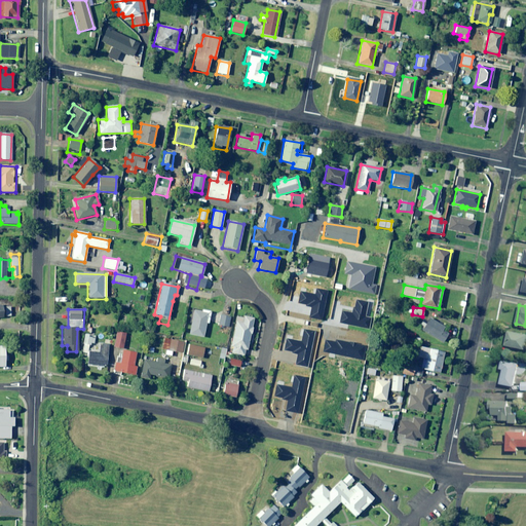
[(188,335),(202,337),(205,323),(208,324),(210,311),(201,310),(201,311),(193,310),(188,335)]
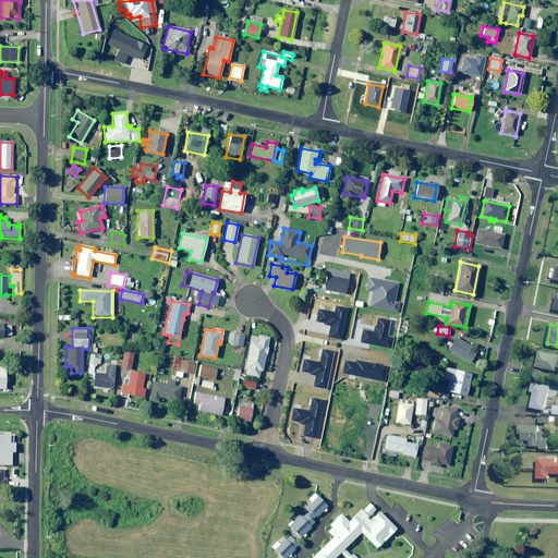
[(244,337),(233,335),(231,344),(242,348),(244,337)]
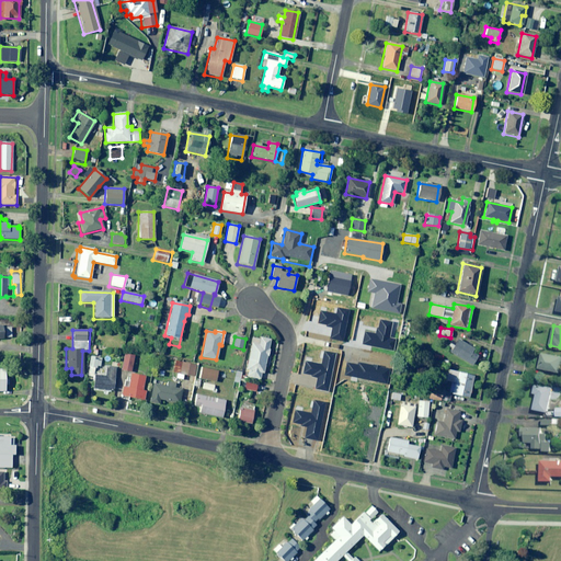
[(262,379),(270,340),(252,336),(245,370),(248,370),(247,376),(262,379)]
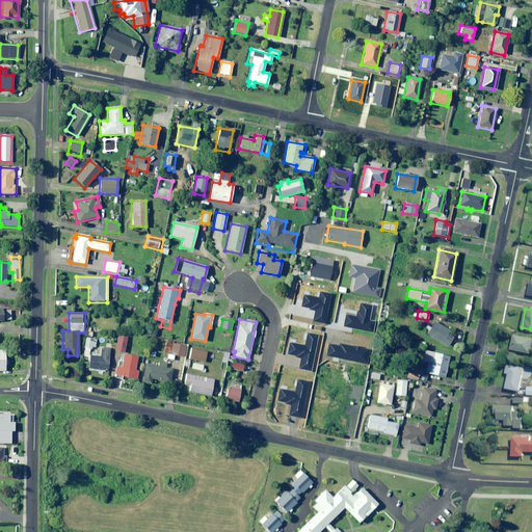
[(454,334),(433,321),(426,335),(447,347),(454,334)]
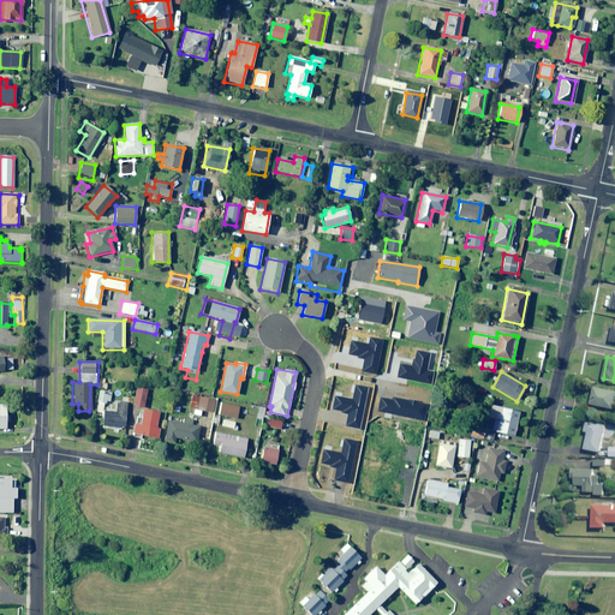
[(614,392),(595,387),(591,405),(614,408),(614,392)]
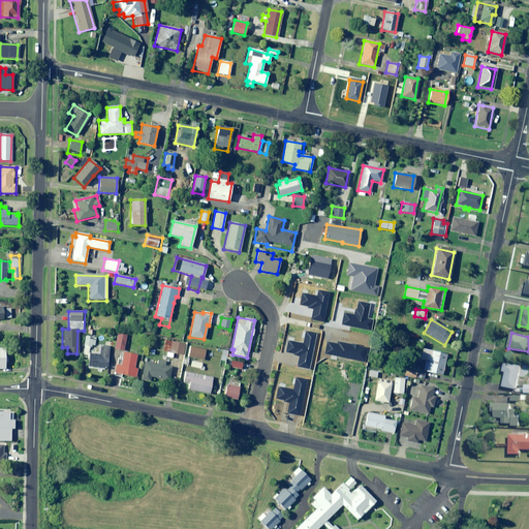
[(126,336),(117,334),(114,349),(123,351),(126,336)]
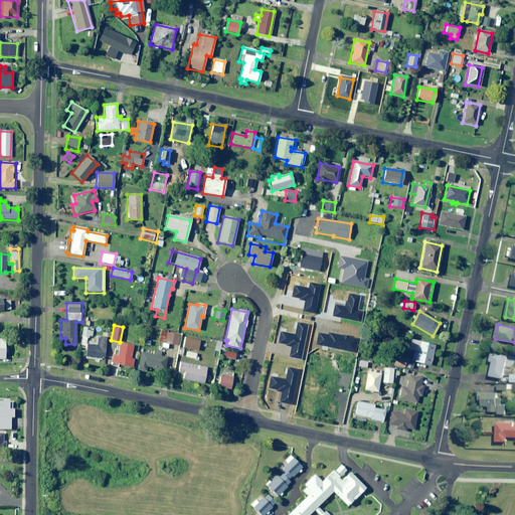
[(80,345),(84,346),(84,344),(88,344),(88,336),(92,336),(93,329),(82,328),(80,345)]
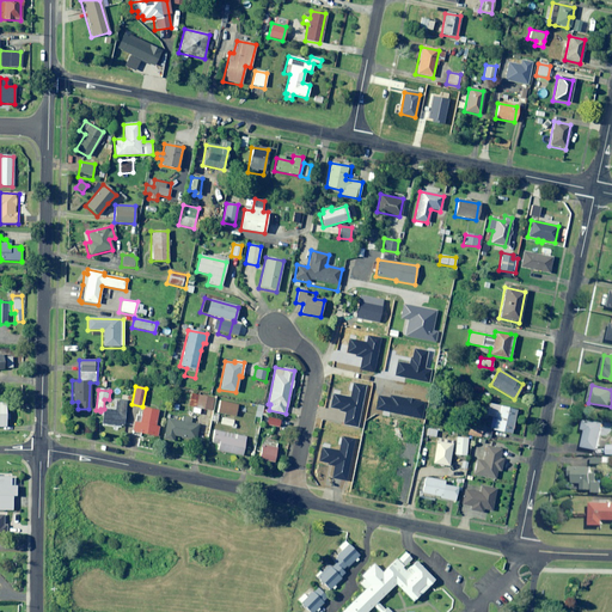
[(213,398),(190,395),(188,407),(210,411),(213,398)]
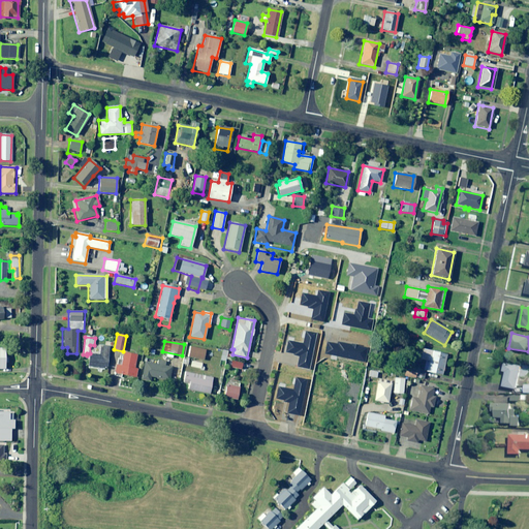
[(105,371),(109,346),(99,345),(98,355),(88,353),(87,369),(105,371)]
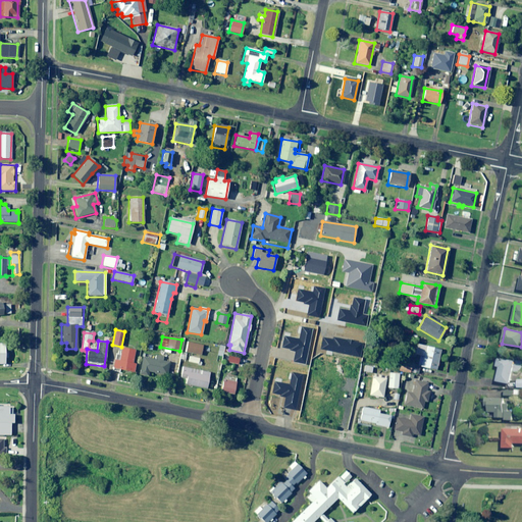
[(202,345),(187,342),(185,352),(200,356),(202,345)]
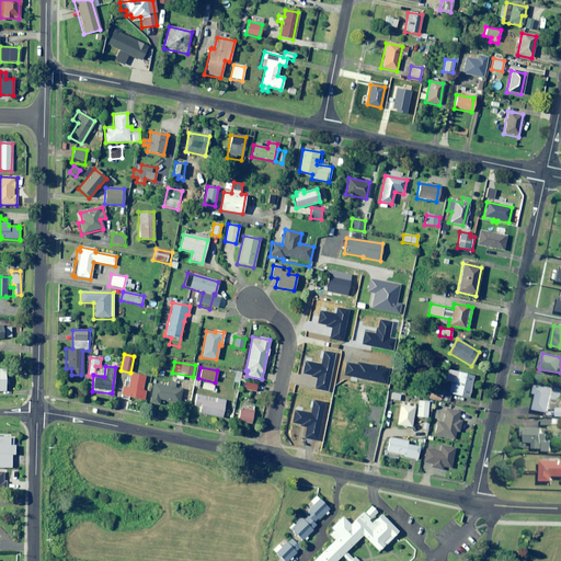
[(473,376),(447,370),(445,381),(454,384),(451,395),(468,398),(473,376)]
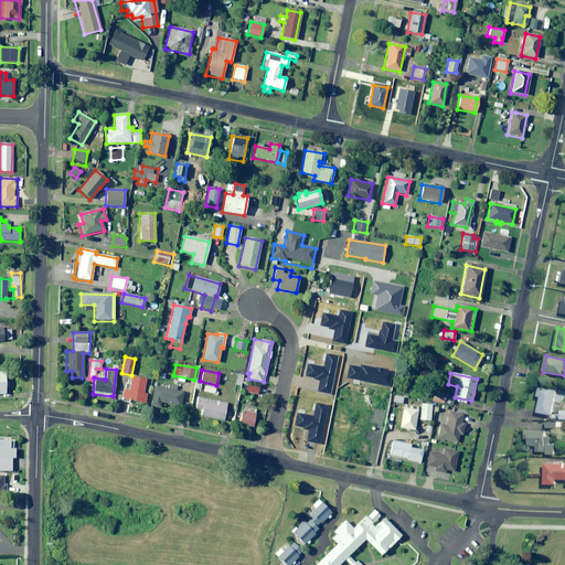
[(146,380),(130,376),(128,392),(123,391),(120,398),(144,403),(146,394),(144,393),(146,380)]
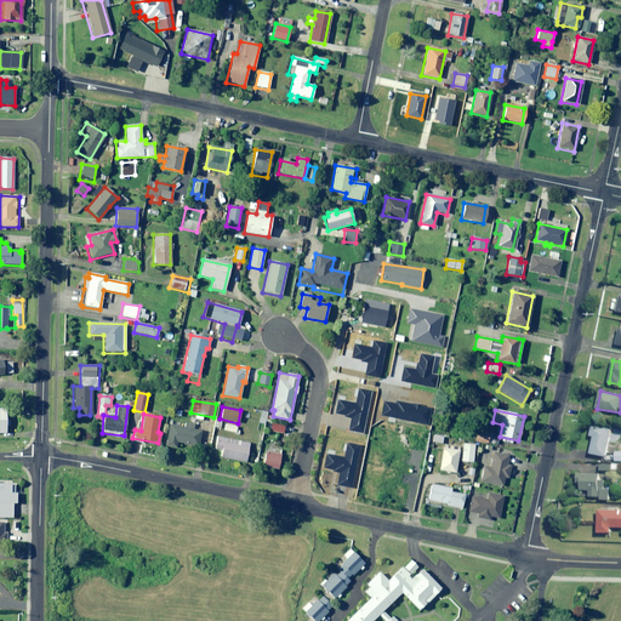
[(200,431),(169,425),(164,445),(175,448),(176,442),(198,446),(200,431)]
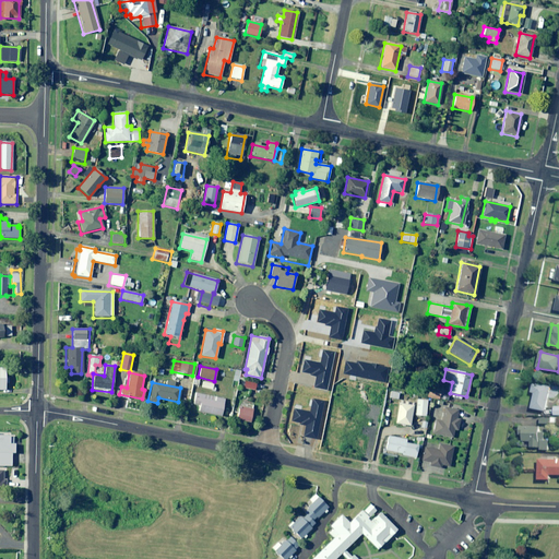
[(550,387),(533,383),(531,392),(535,393),(532,408),(545,412),(550,387)]
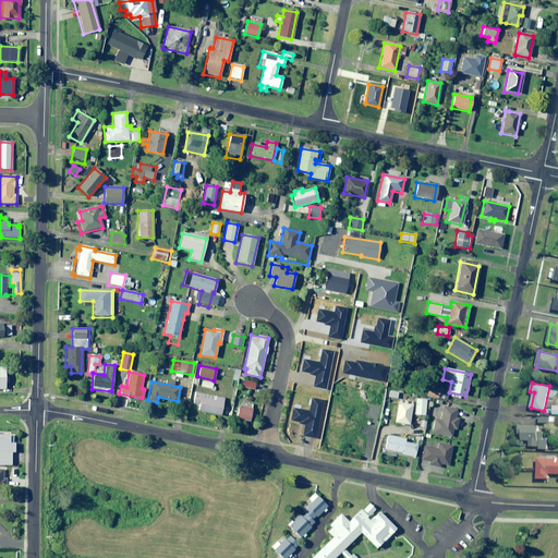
[(426,388),(425,397),(447,400),(448,391),(426,388)]
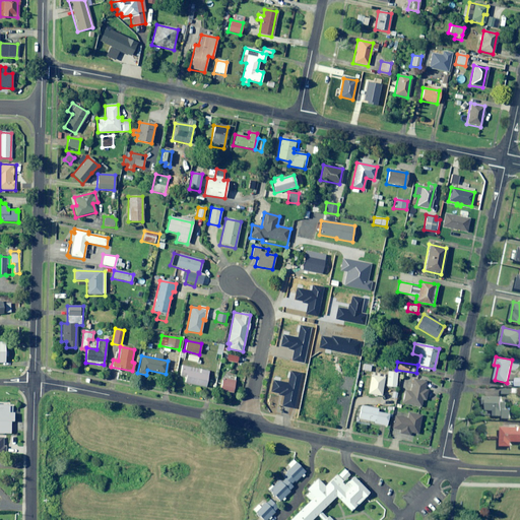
[(208,371),(181,366),(179,377),(185,378),(184,383),(205,387),(208,371)]
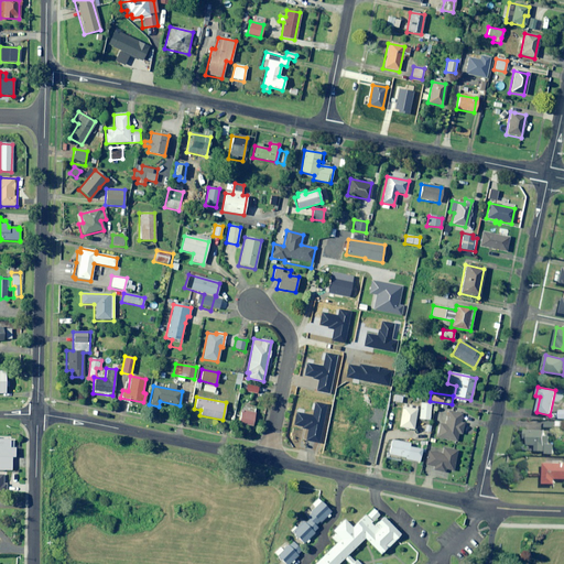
[(432,404),(420,403),(419,419),(430,421),(432,404)]
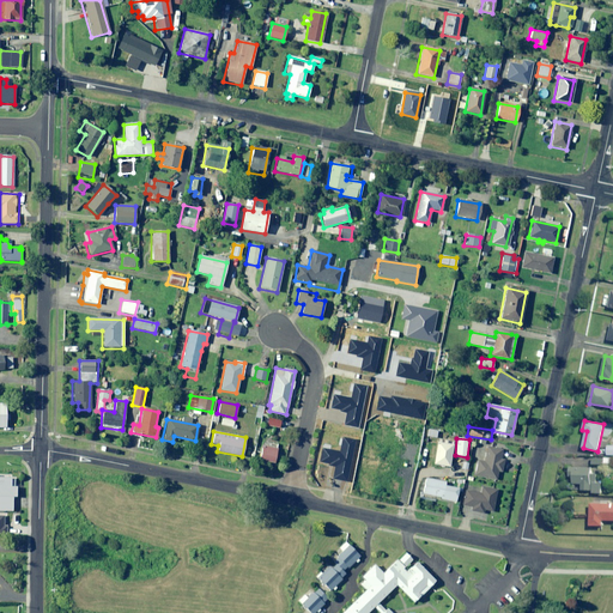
[(275,448),(262,445),(259,461),(273,463),(275,448)]
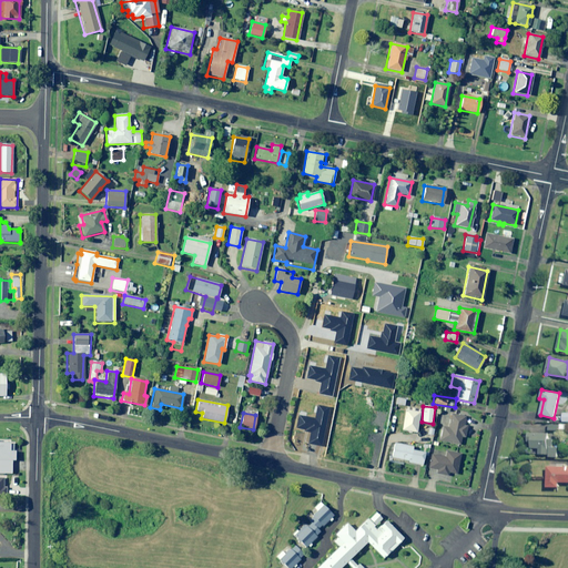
[(465,417),(450,415),(448,428),(442,427),(439,440),(459,445),(460,436),(464,436),(466,426),(463,425),(465,417)]
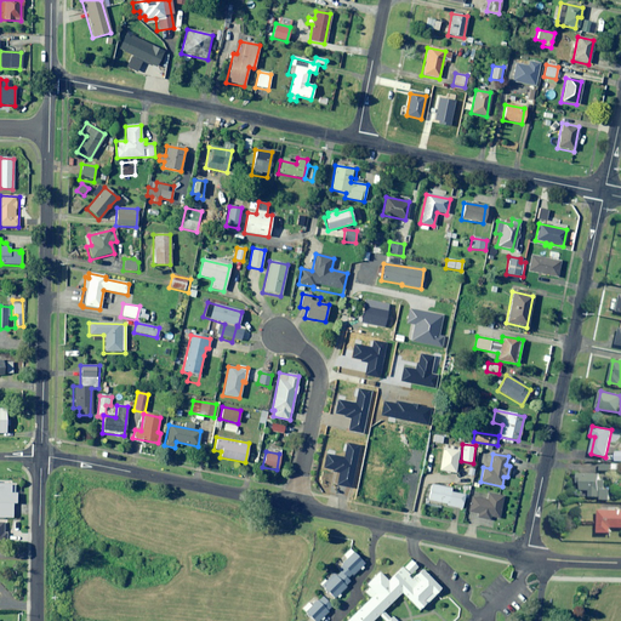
[(602,474),(576,473),(576,484),(580,484),(580,490),(590,491),(588,497),(600,497),(600,500),(610,500),(610,489),(604,489),(604,480),(602,480),(602,474)]
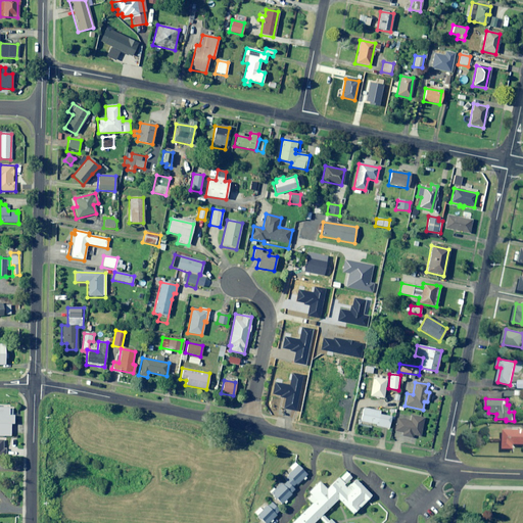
[(0,435),(9,436),(10,424),(13,424),(13,408),(0,407),(0,435)]
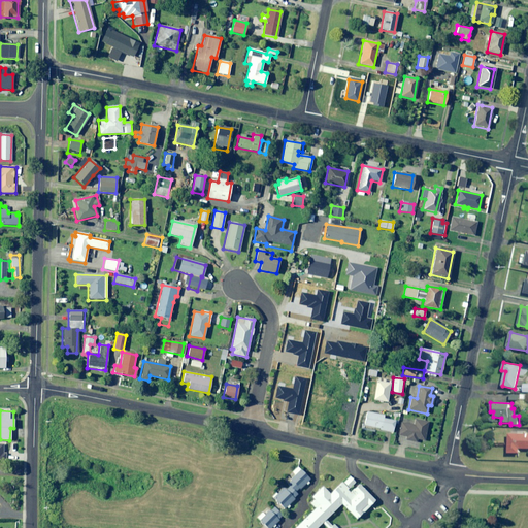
[(384,416),(366,413),(363,426),(378,429),(378,430),(392,433),(394,421),(383,419),(384,416)]
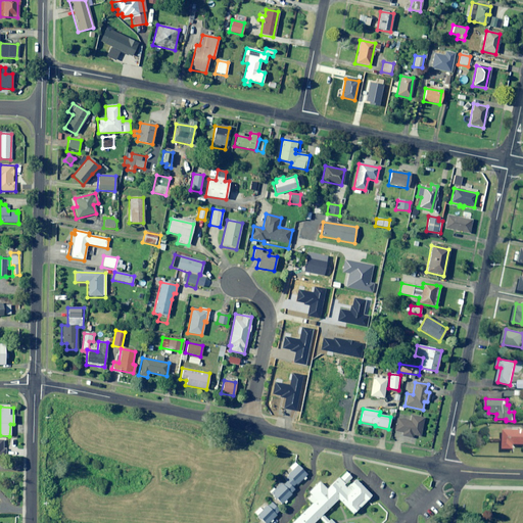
[(423,419),(411,416),(410,421),(396,419),(394,432),(401,433),(401,436),(412,438),(412,435),(420,436),(423,419)]
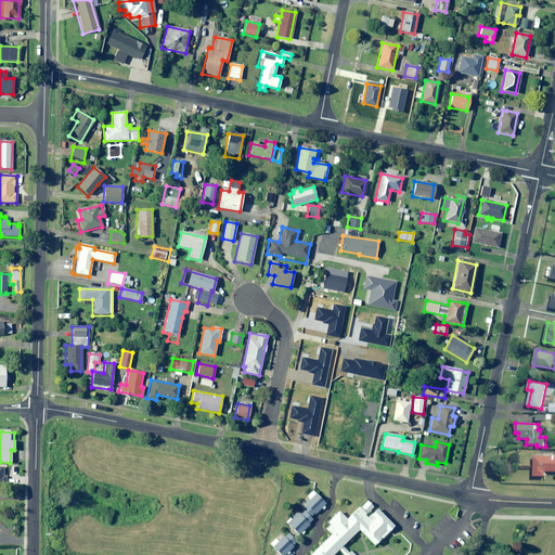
[(546,472),(554,472),(554,455),(536,456),(534,476),(546,477),(546,472)]
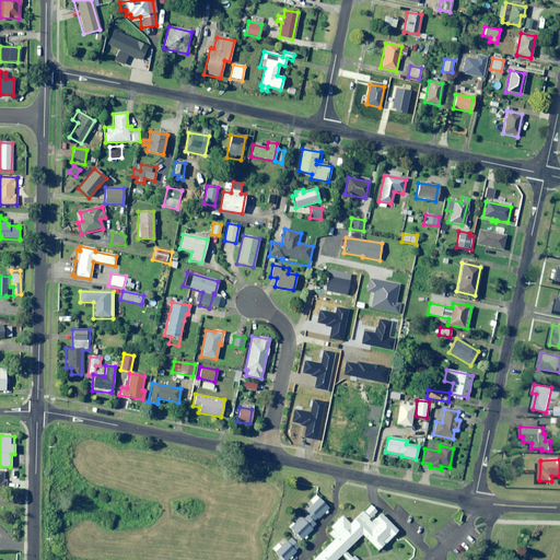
[(312,517),(321,509),(308,497),(299,506),(302,509),(292,518),(290,516),(280,526),(292,537),(302,527),(300,525),(310,515),(312,517)]
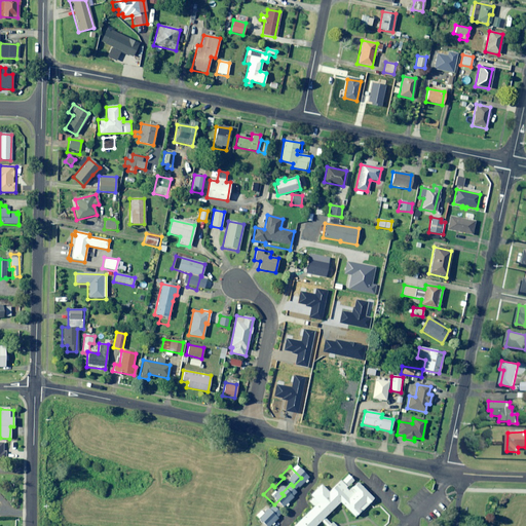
[(309,503),(287,525),(308,525),(334,501),(348,516),(369,496),(342,471),(323,490),(316,484),(303,497),(309,503)]
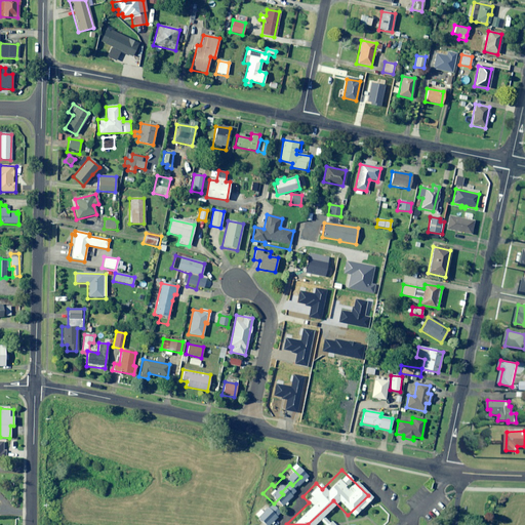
[(269,524),(281,514),(272,505),(263,513),(259,510),(254,515),(264,524),(269,524)]
